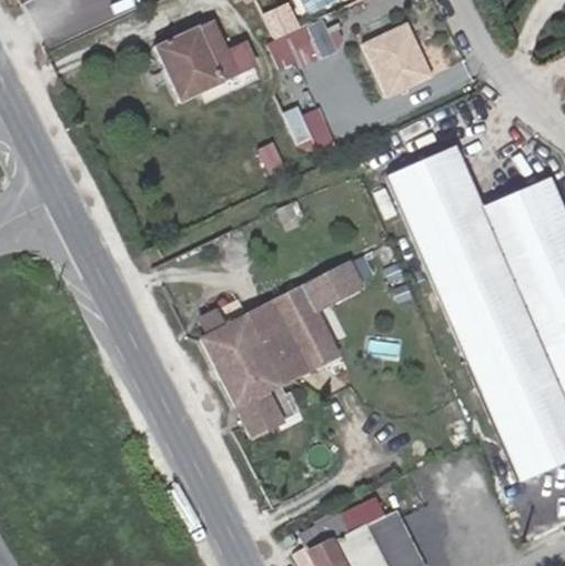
[(310,24),(302,9),(270,24),(276,39),(310,24)]
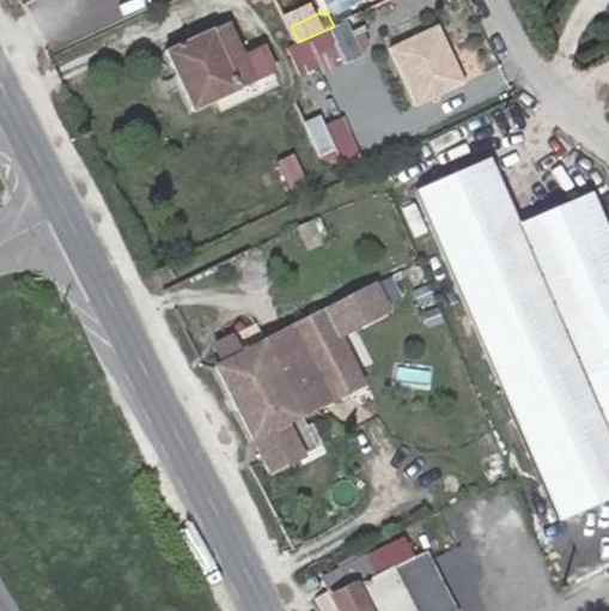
[(194,109),(276,72),(263,44),(243,54),(229,22),(168,50),(194,109)]
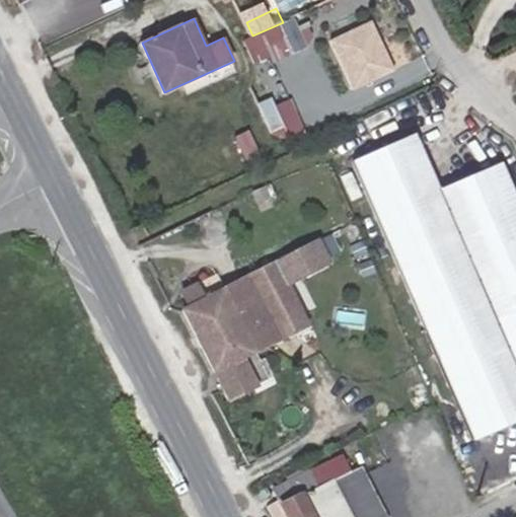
[(395,69),(373,21),(365,25),(387,73),(395,69)]
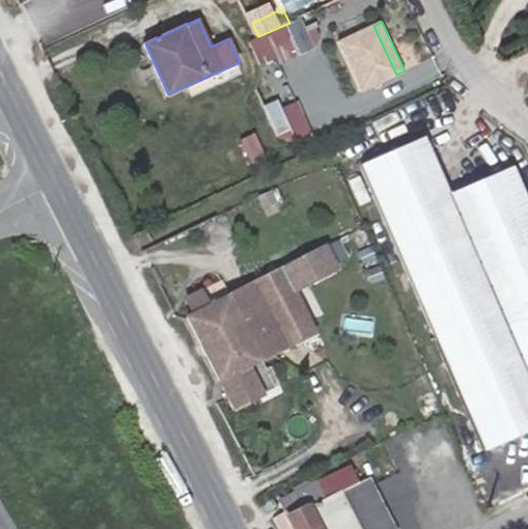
[(373,26),(340,40),(363,90),(396,75),(373,26)]
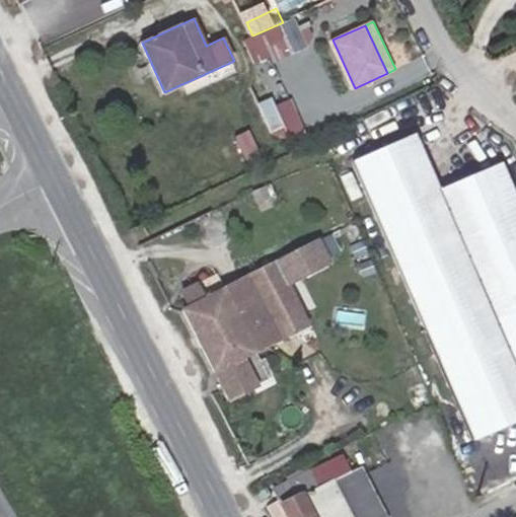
[(298,97),(268,104),(276,137),(306,130),(298,97)]
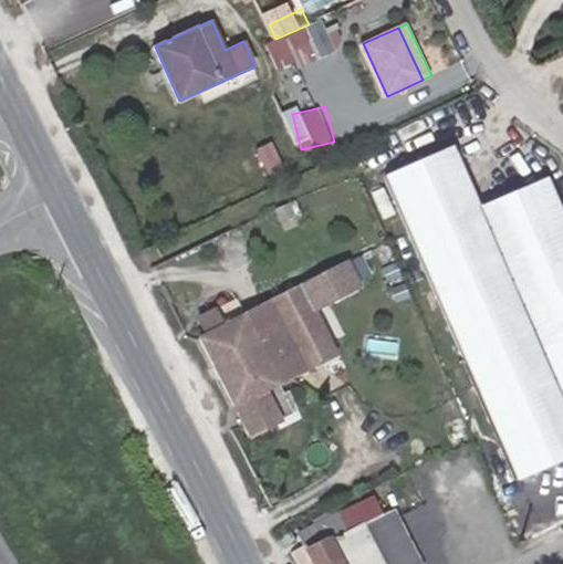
[(562,209),(549,176),(481,205),(455,144),(386,175),(519,479),(562,459),(562,209)]
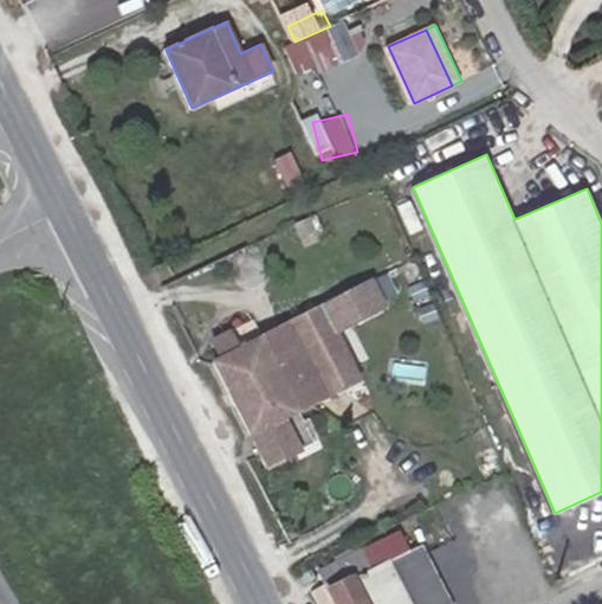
[(301,232),(314,226),(309,218),(297,224),(301,232)]
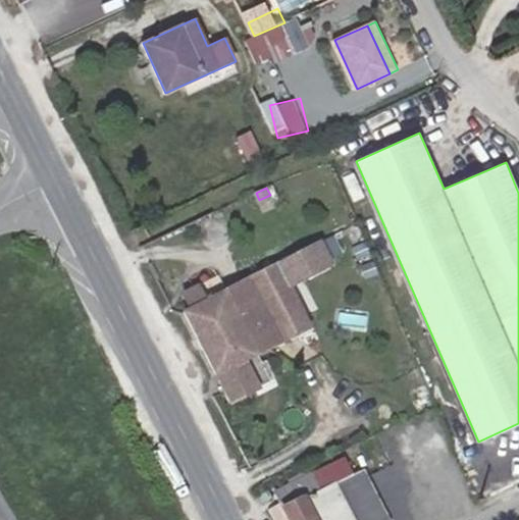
[(194,307),(187,310),(219,373),(235,402),(261,387),(246,359),(260,352),(311,326),(290,284),(331,262),(320,241),(278,263),(207,299),(202,290),(189,298),(194,307)]
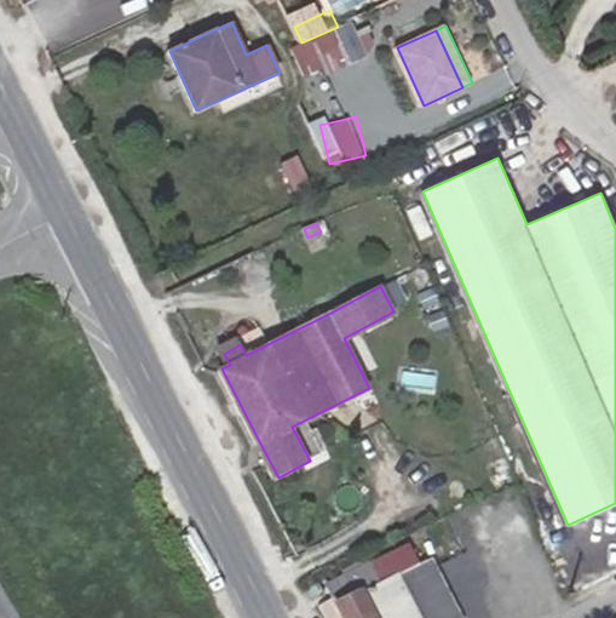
[(224,354),(240,344),(237,338),(220,347),(224,354)]
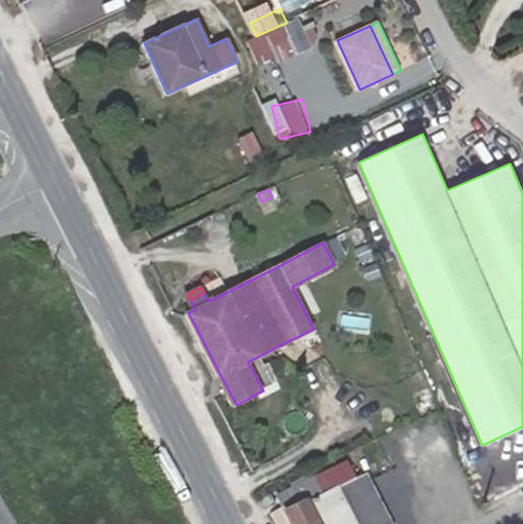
[(262,354),(248,362),(263,390),(276,384),(262,354)]
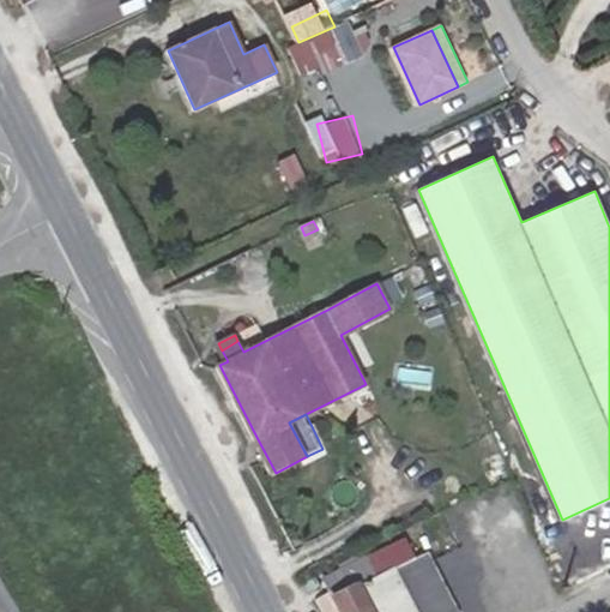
[(420,611),(403,577),(433,561),(428,551),(420,556),(410,539),(370,558),(370,557),(362,561),(360,555),(322,574),(342,611),(420,611)]
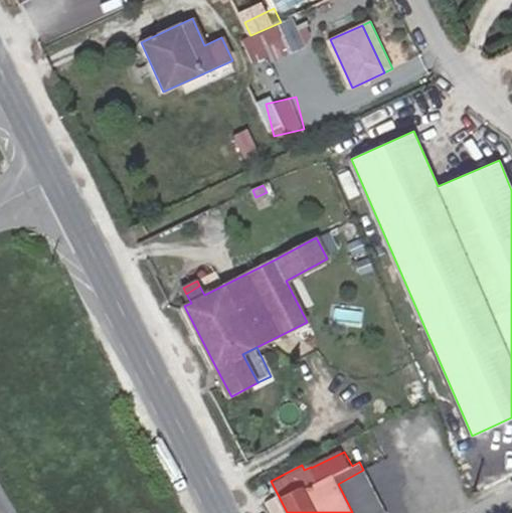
[(384,512),(363,470),(338,484),(352,512),(384,512)]
